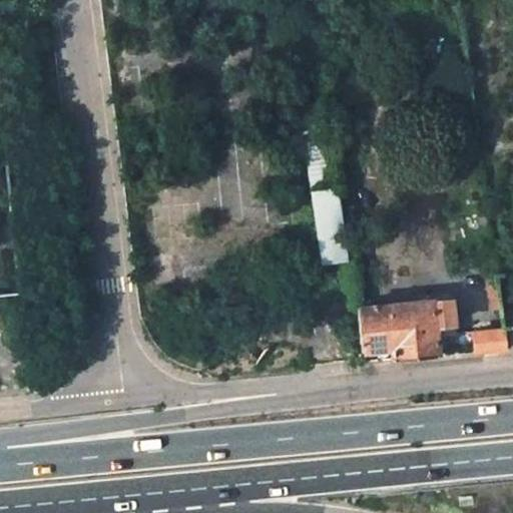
[(347,265),(328,131),(302,134),(320,268),(347,265)]
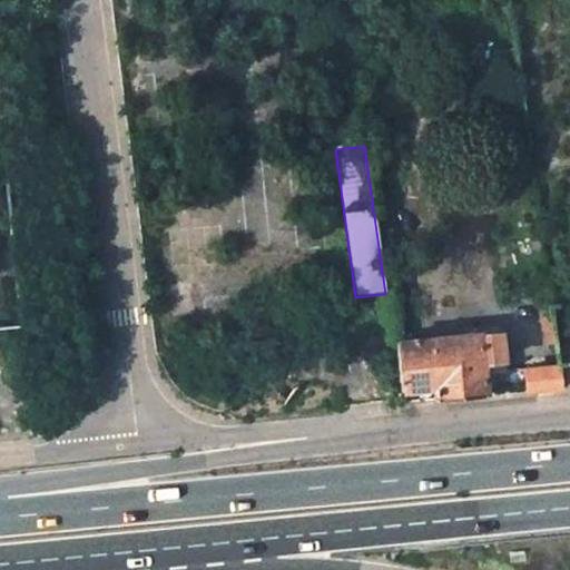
[(569,297),(549,300),(549,304),(558,365),(569,364),(569,297)]
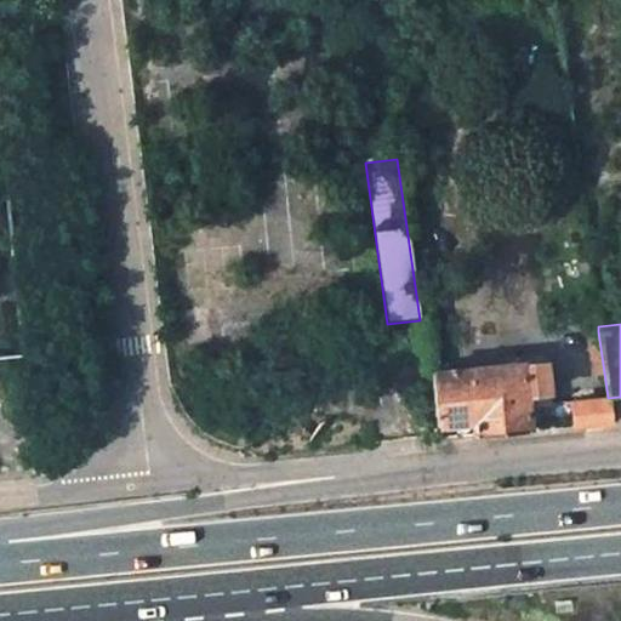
[(471,421),(473,436),(529,431),(525,394),(543,393),(541,363),(427,372),(434,423),(471,421)]
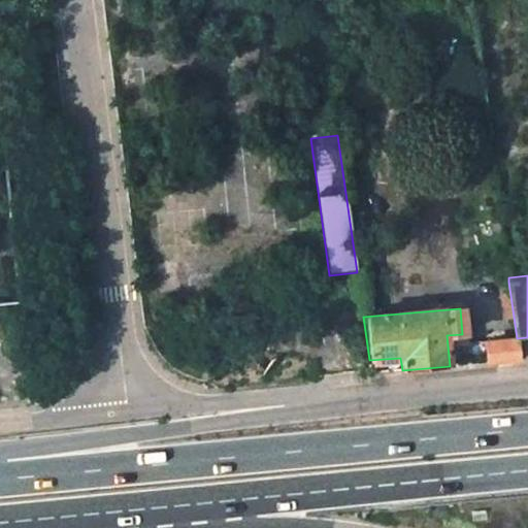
[(486,341),(488,362),(520,359),(517,338),(486,341)]
